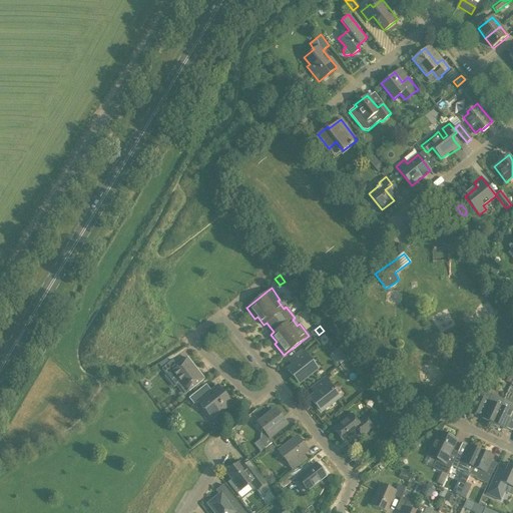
[(347,360),(339,349),(332,355),(340,365),(347,360)]
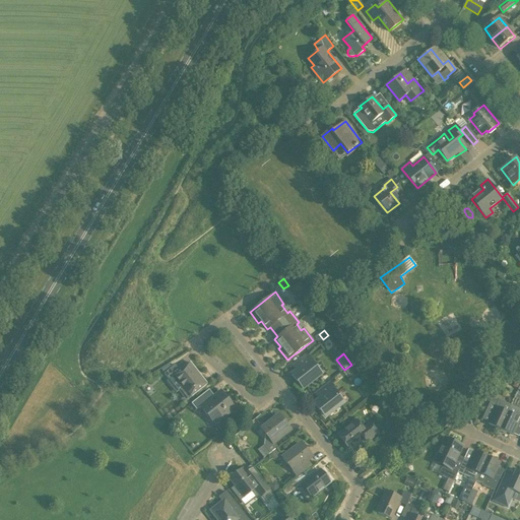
[(301,389),(320,374),(310,361),(311,360),(307,354),(291,366),(296,371),(290,375),(301,389)]
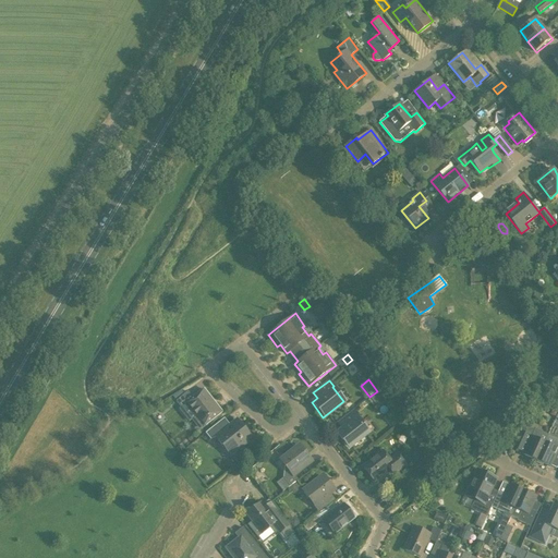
[(221,411),(204,388),(193,397),(189,390),(177,400),(181,405),(186,402),(197,416),(194,419),(201,427),(205,424),(221,411)]
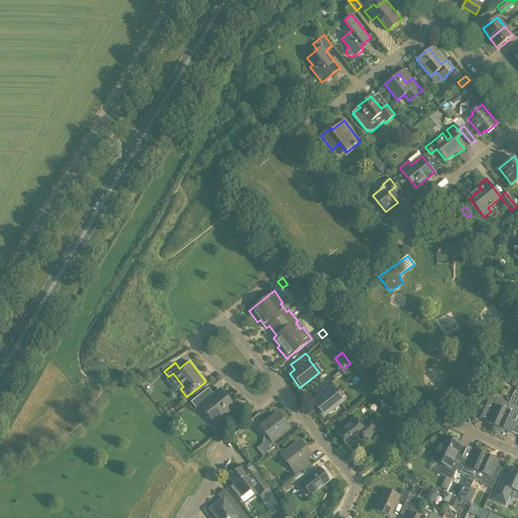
[(350,363),(349,364),(344,368),(349,374),(355,370),(350,363)]
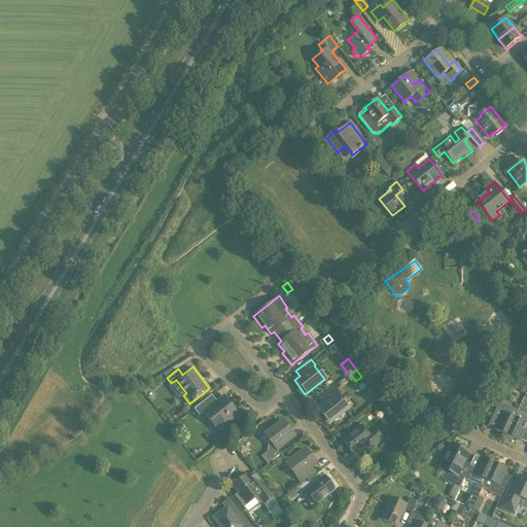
[(328,423),(347,408),(332,389),(319,400),(323,406),(317,410),(328,423)]
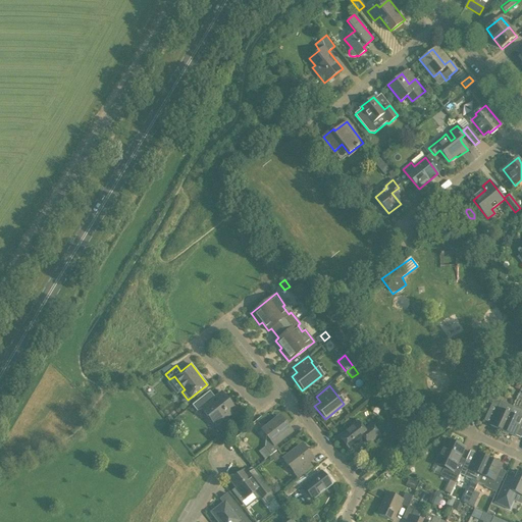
[(222,396),(220,393),(205,405),(201,399),(192,405),(197,412),(201,409),(215,427),(226,418),(224,417),(231,412),(227,406),(230,404),(223,395),(222,396)]
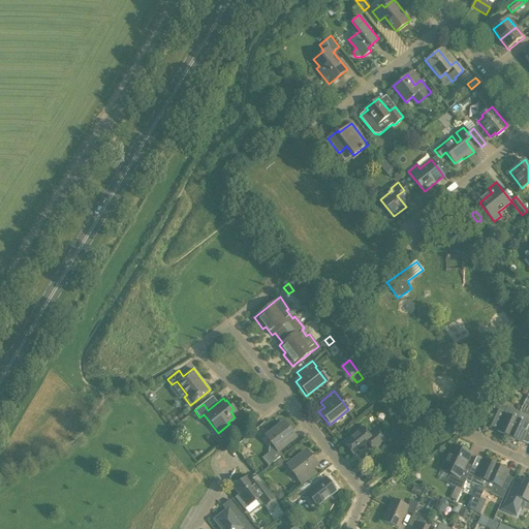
[(508,436),(520,411),(512,408),(501,403),(495,416),(500,418),(495,430),(508,436)]
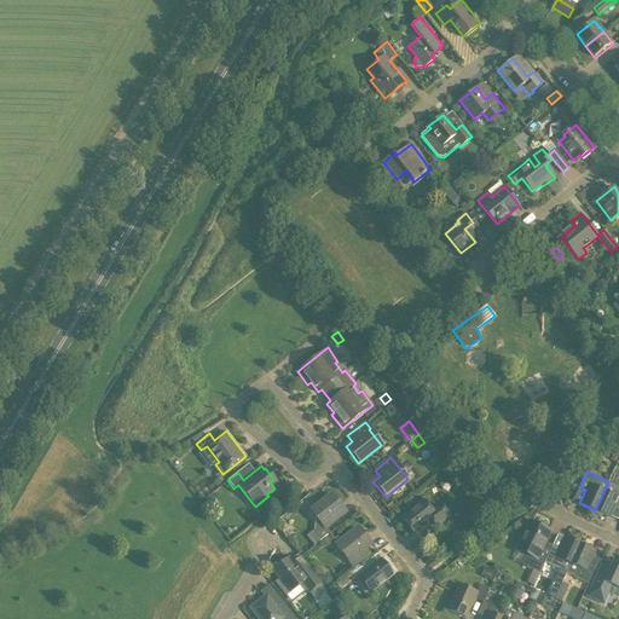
[(608,481),(595,510),(611,518),(617,504),(618,504),(618,486),(615,485),(608,481)]
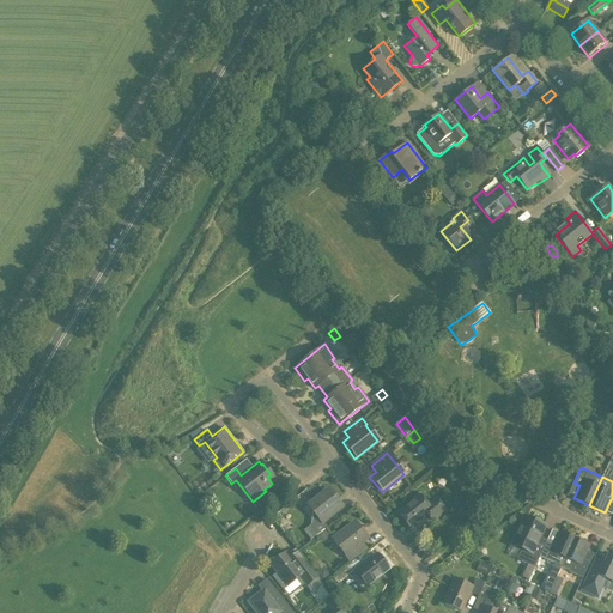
[(341,508),(327,490),(322,495),(320,495),(316,497),(316,501),(309,505),(320,519),(310,526),(317,535),(327,527),(323,522),(341,508)]
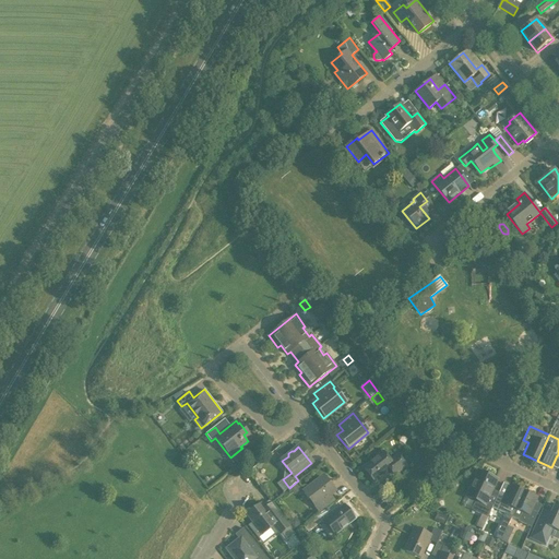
[(390,461),(382,452),(364,467),(375,480),(389,468),(394,475),(406,465),(397,454),(390,461)]
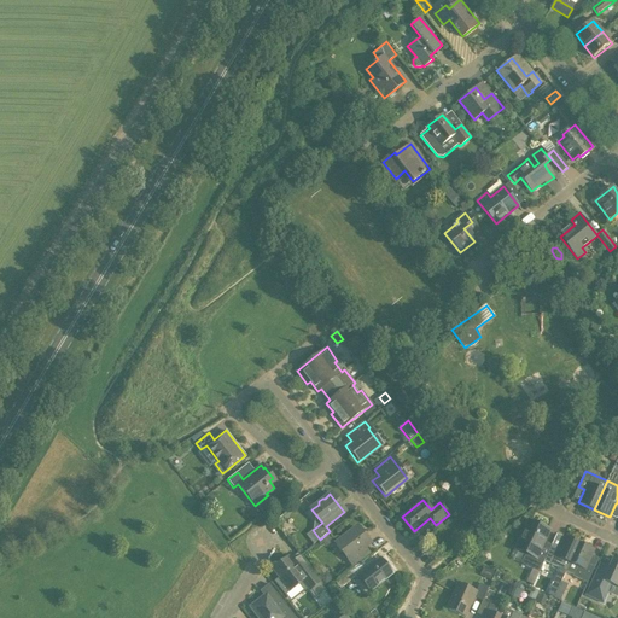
[(546,555),(537,552),(547,531),(529,522),(517,547),(531,554),(525,566),(538,572),(543,561),(546,555)]
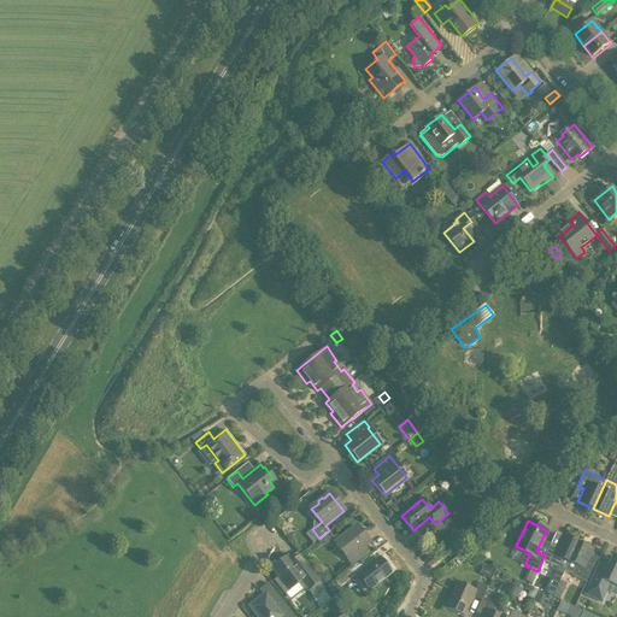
[(351,565),(369,552),(364,545),(369,541),(357,527),(336,542),(348,558),(346,559),(351,565)]
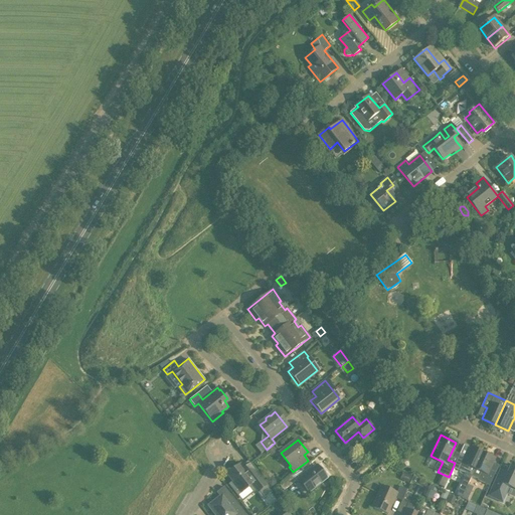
[(471,476),(482,453),(469,447),(465,458),(459,455),(455,463),(453,468),(471,476)]
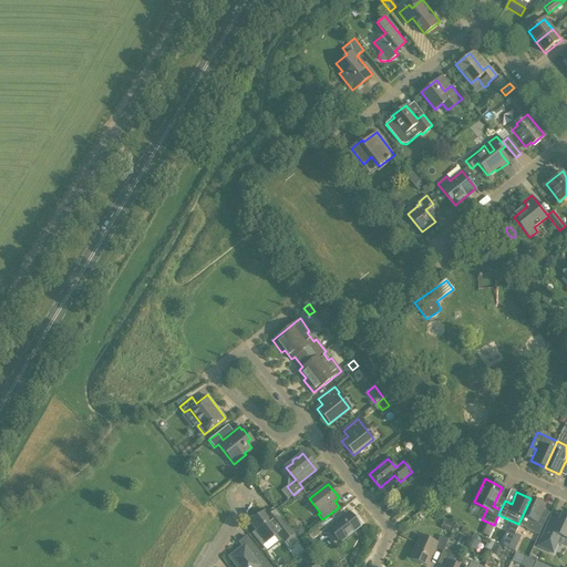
[(531,498),(518,524),(526,527),(525,528),(538,534),(546,519),(539,516),(545,504),(531,498)]
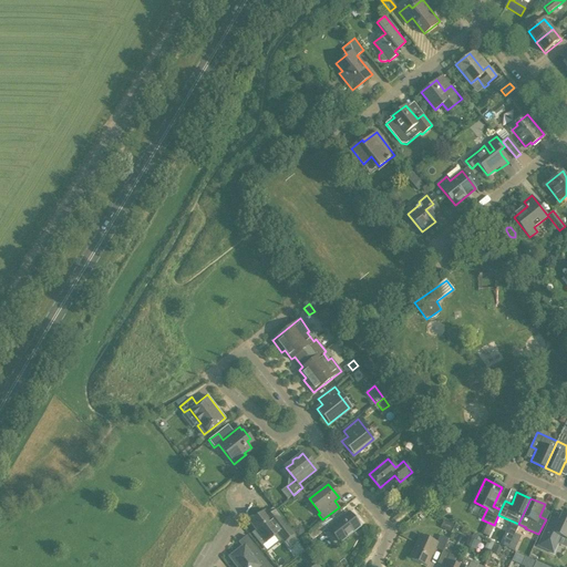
[(275,524),(265,512),(250,523),(266,543),(279,532),(286,540),(284,542),(289,549),(299,542),(292,535),(294,534),(281,518),(275,524)]
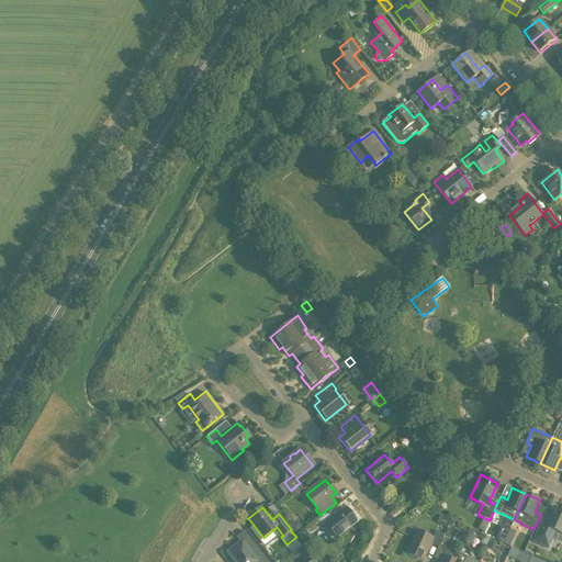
[(356,523),(345,508),(333,518),(327,512),(304,530),(310,536),(323,525),(324,527),(326,525),(336,538),(356,523)]
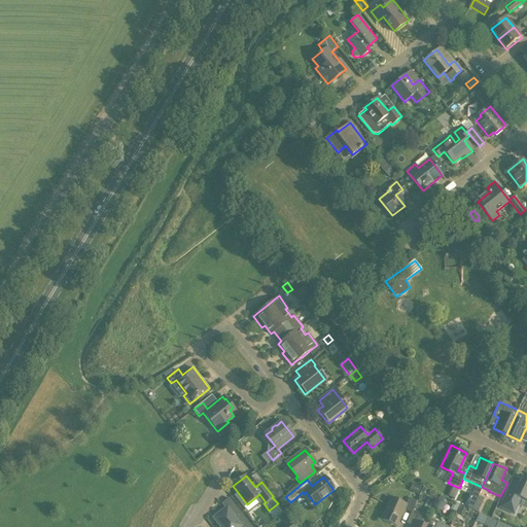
[(526,478),(523,477),(519,485),(512,481),(503,498),(517,504),(520,497),(526,499),(526,478)]
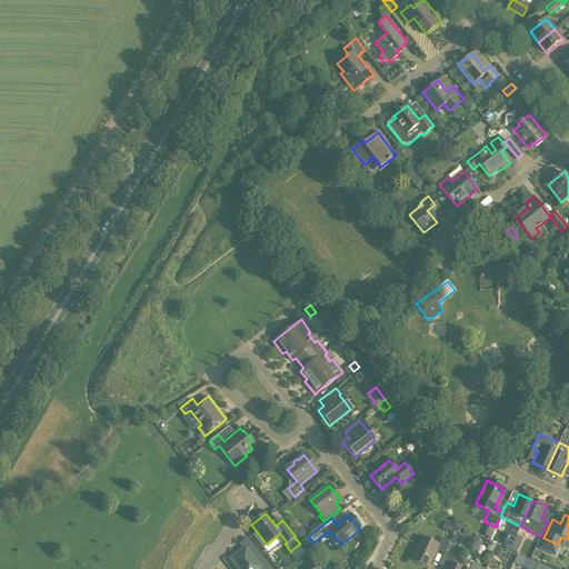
[(451,533),(455,527),(446,522),(442,530),(451,533)]
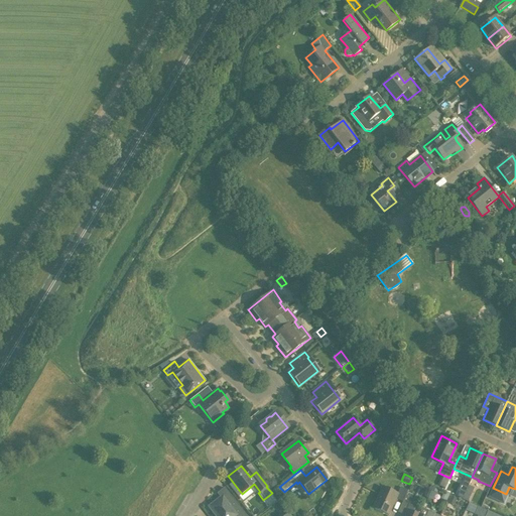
[(459,496),(469,499),(474,486),(464,483),(459,496)]
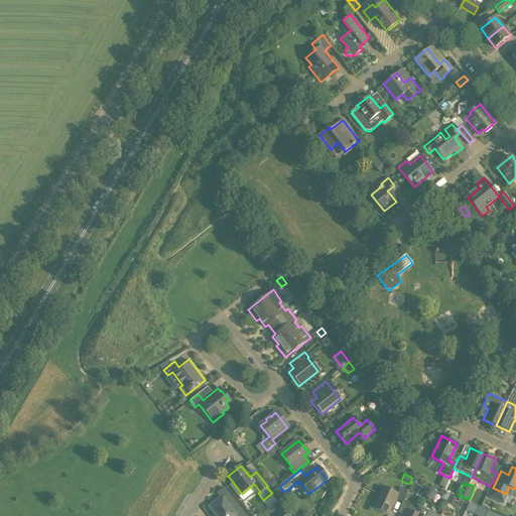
[(403,499),(403,500),(407,490),(400,487),(397,493),(382,486),(373,508),(388,515),(395,498),(402,502),(403,499)]
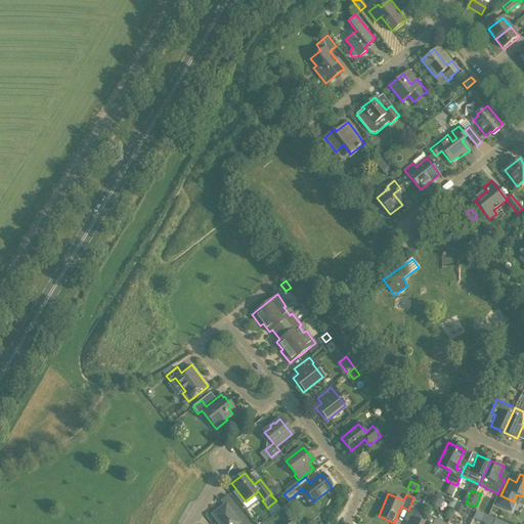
[(452,510),(456,501),(451,498),(447,507),(452,510)]
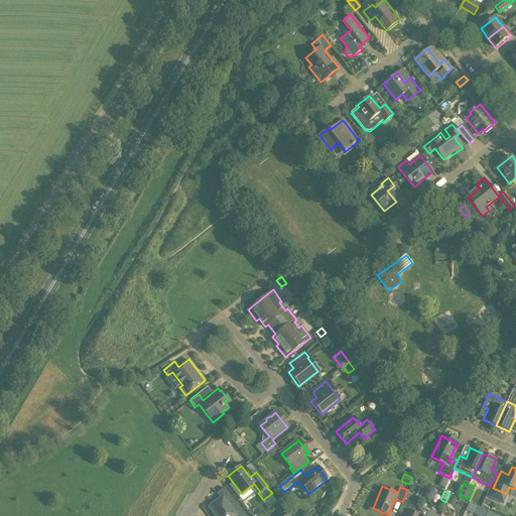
[(246,515),(231,496),(224,502),(221,498),(210,507),(216,515),(246,515)]
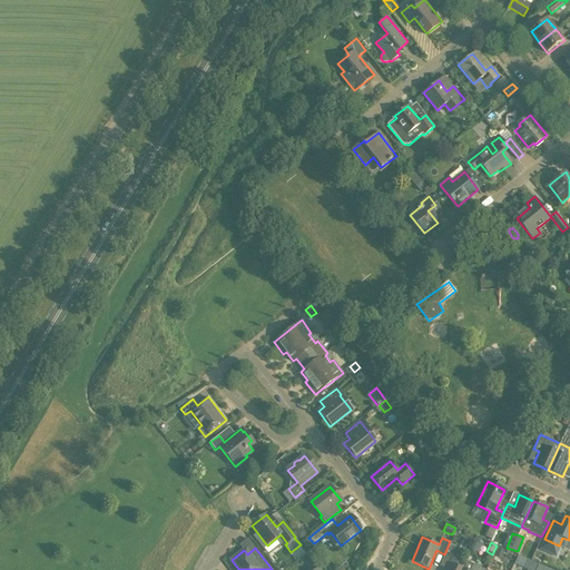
[(501,558),(504,551),(498,548),(494,556),(501,558)]
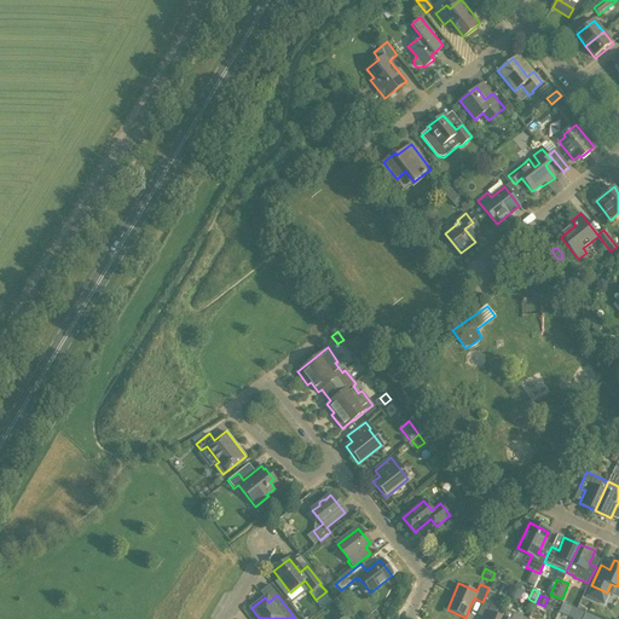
[(498,606),(484,600),(484,599),(482,602),(476,614),(484,618),(482,618),(501,618),(502,618),(495,614),(498,606)]
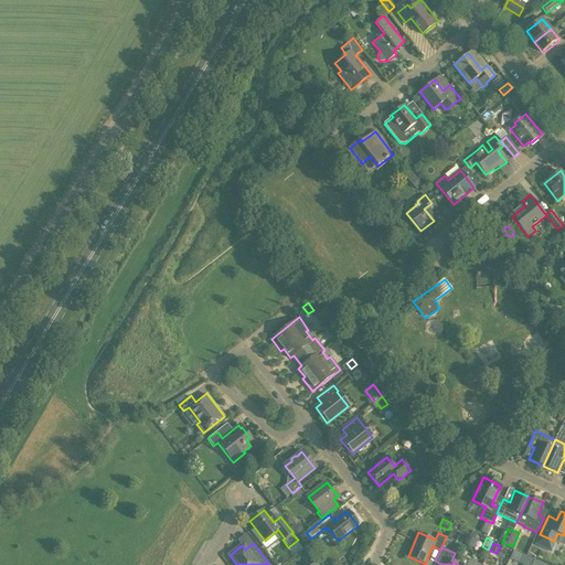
[(308,564),(313,564),(316,563),(307,551),(300,555),(308,564)]
